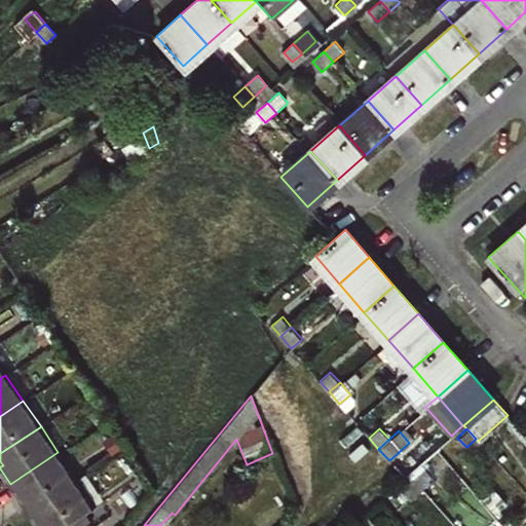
[(25,497),(32,508),(75,478),(58,452),(10,484),(21,499),(25,497)]
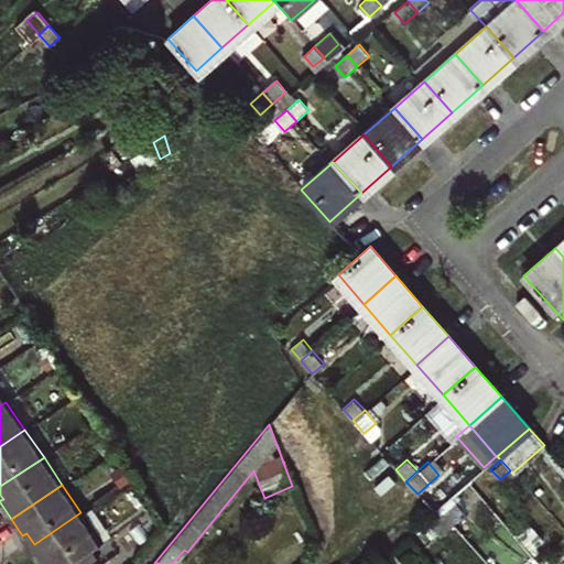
[(441,514),(451,524),(465,512),(456,501),(441,514)]
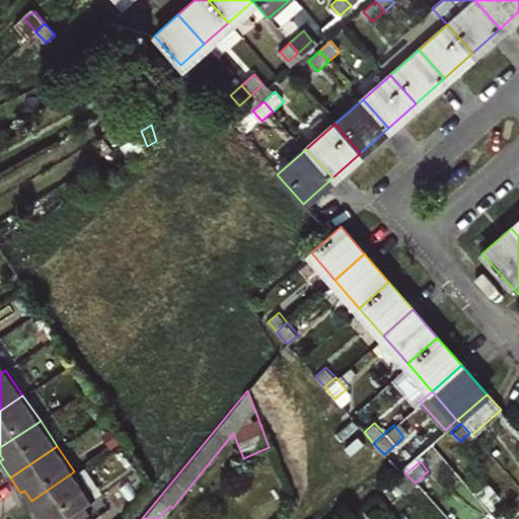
[(86,506),(94,501),(74,471),(31,501),(44,518),(92,518),(94,518),(86,506)]
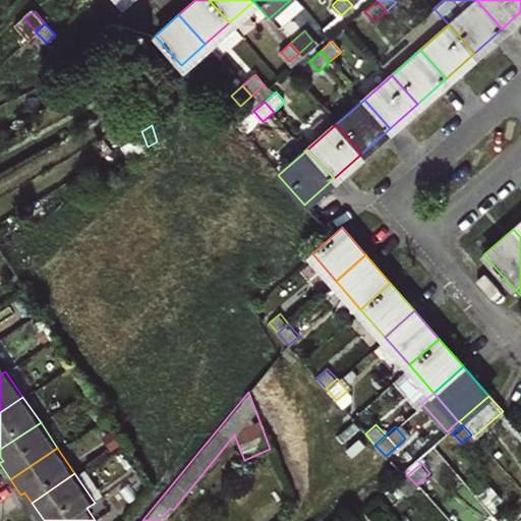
[(406,493),(416,484),(407,475),(398,483),(406,493)]
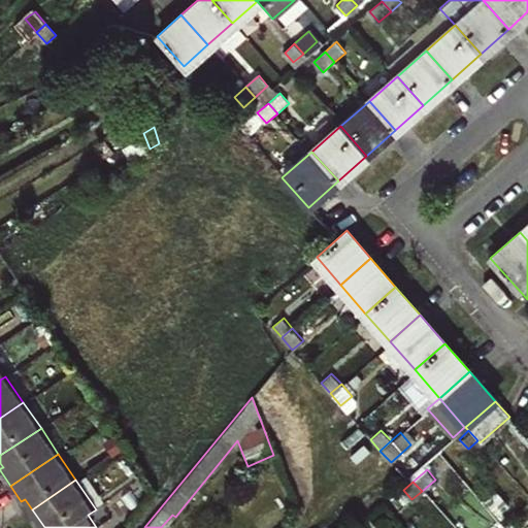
[(28,512),(32,509),(25,499),(21,501),(28,512)]
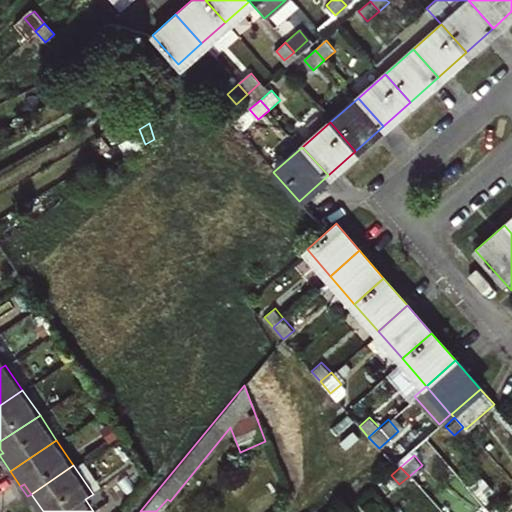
[(38,511),(43,511),(31,494),(27,496),(38,511)]
